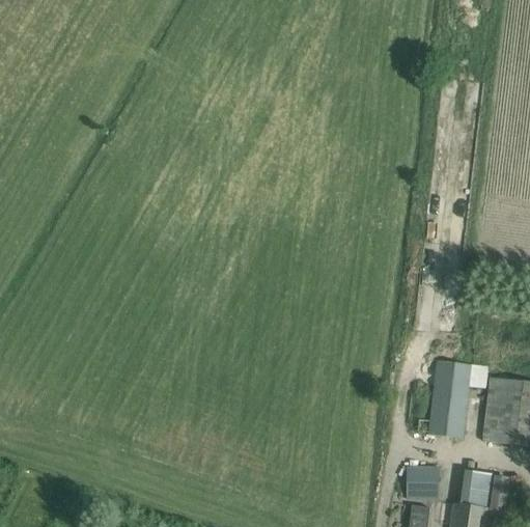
[(428,434),(461,438),(471,361),(439,357),(428,434)]
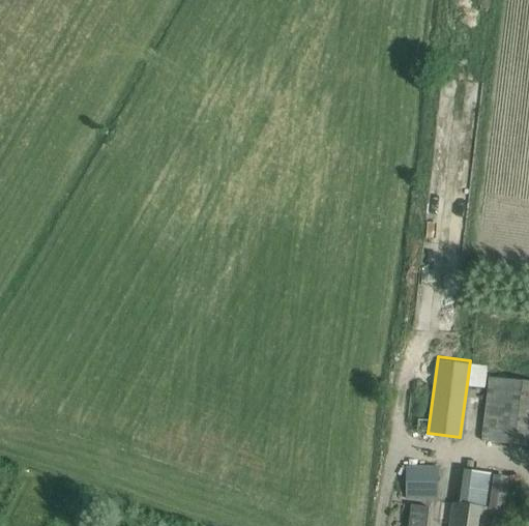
[(481,438),(528,443),(528,379),(490,375),(489,375),(481,438)]
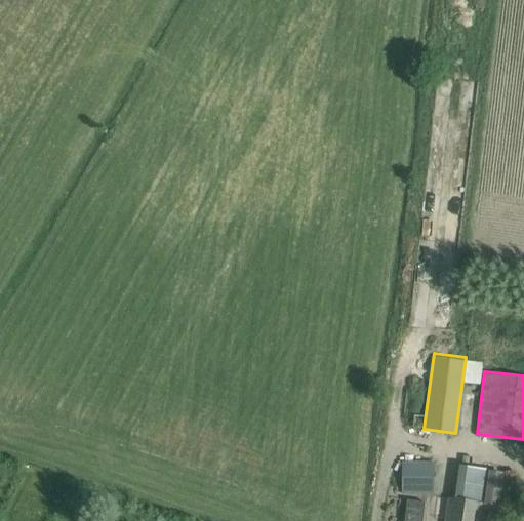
[(401,491),(435,491),(434,457),(402,457),(401,491)]
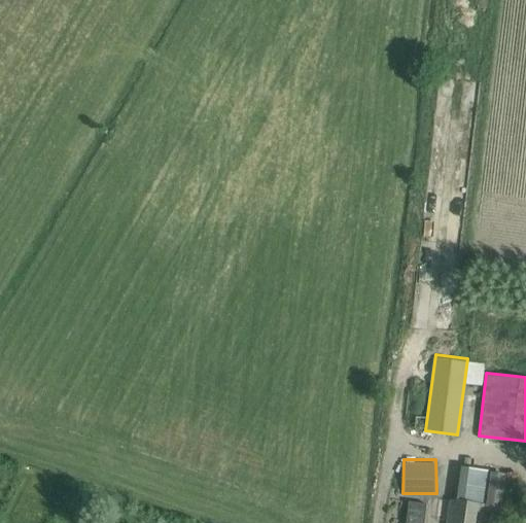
[(459,464),(456,496),(450,496),(446,522),(479,522),(487,468),(459,464)]
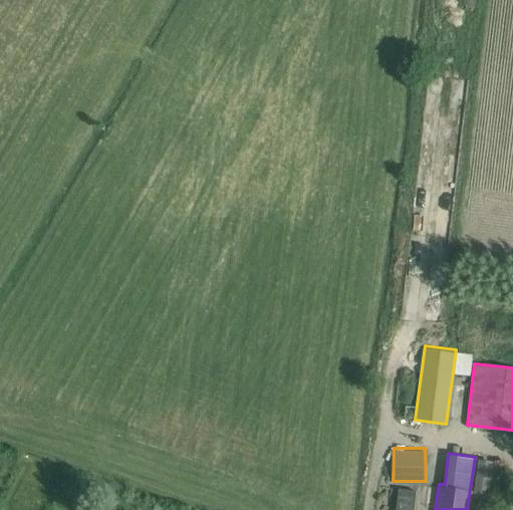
[(396,509),(413,509),(416,488),(399,486),(396,509)]
